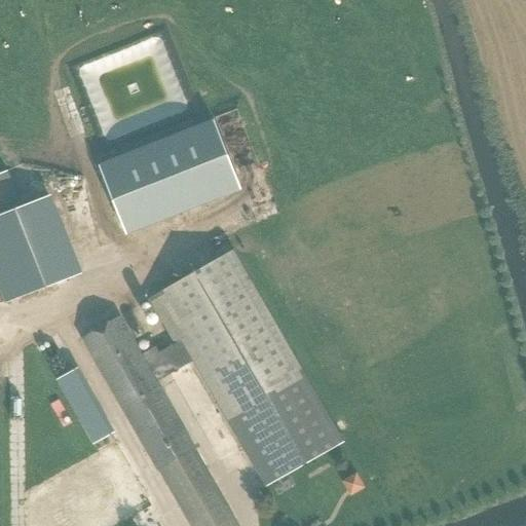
[(178,126),(71,188),(107,252),(215,191),(178,126)]
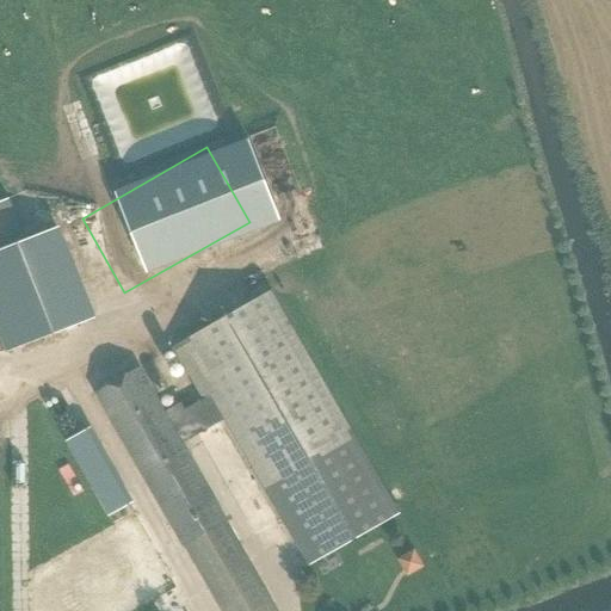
[(8,198),(0,201),(0,335),(6,351),(81,321),(45,233),(25,241),(8,198)]
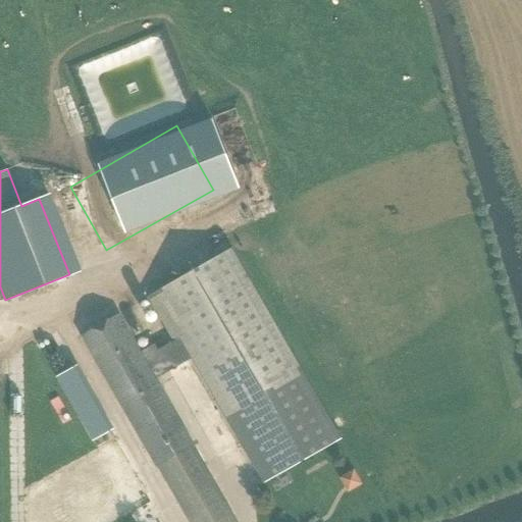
[(117,314),(82,334),(189,521),(236,521),(155,379),(192,358),(261,481),(338,437),(231,250),(148,297),(173,342),(157,351),(154,345),(139,353),(117,314)]
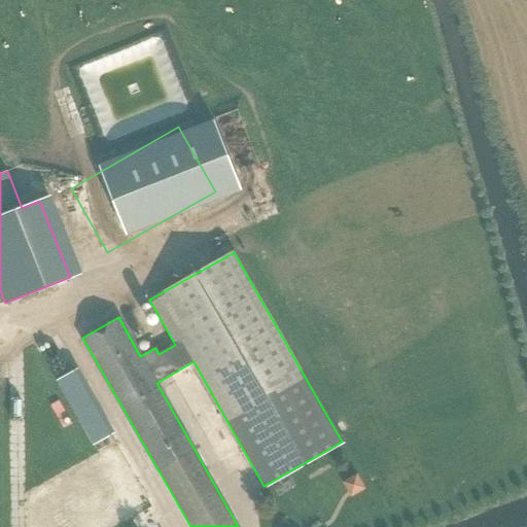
[(110,436),(74,372),(56,382),(92,447),(110,436)]
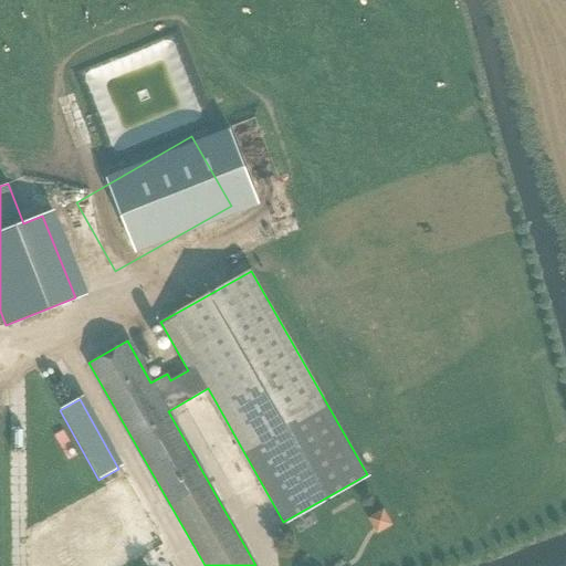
[(387,509),(369,515),(376,533),(394,526),(387,509)]
